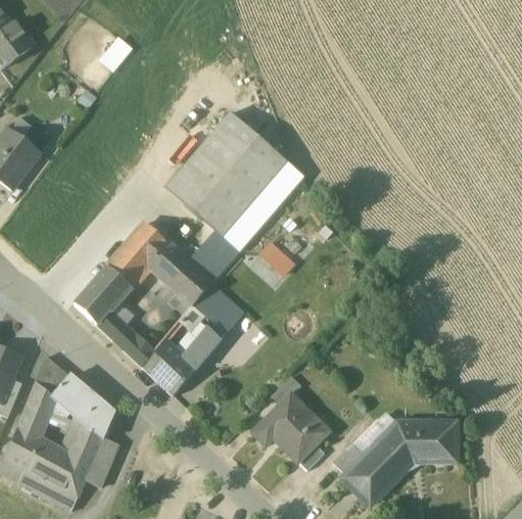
[(0,48),(10,62),(34,45),(15,19),(10,24),(0,9),(0,48)]
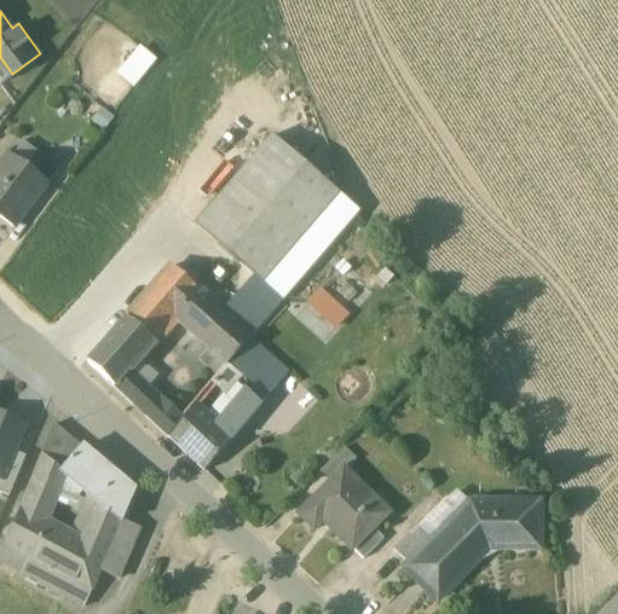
[(134,84),(157,54),(139,40),(116,69),(134,84)]
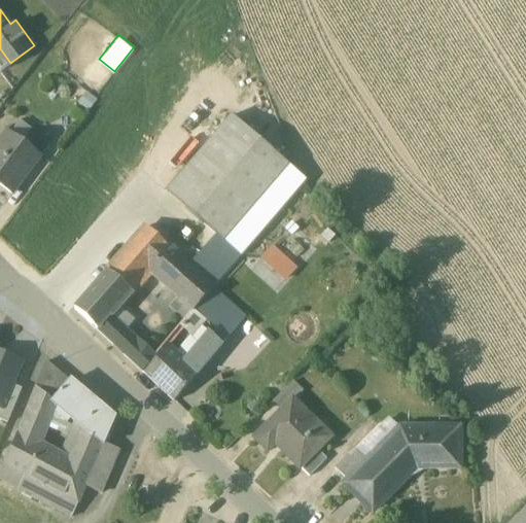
[(232,114),(167,189),(216,233),(241,253),(306,178),(232,114)]
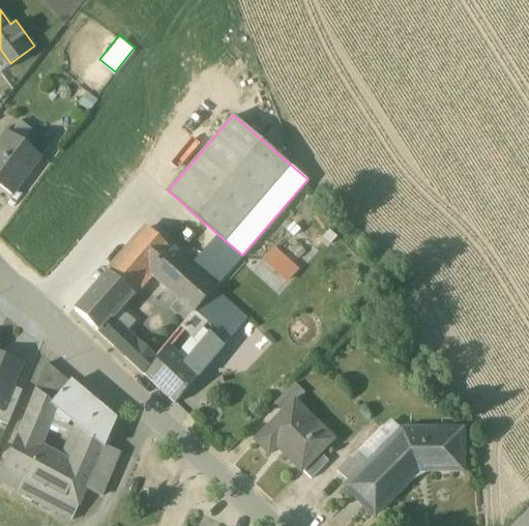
[(41,154),(7,130),(0,140),(0,182),(12,193),(41,154)]
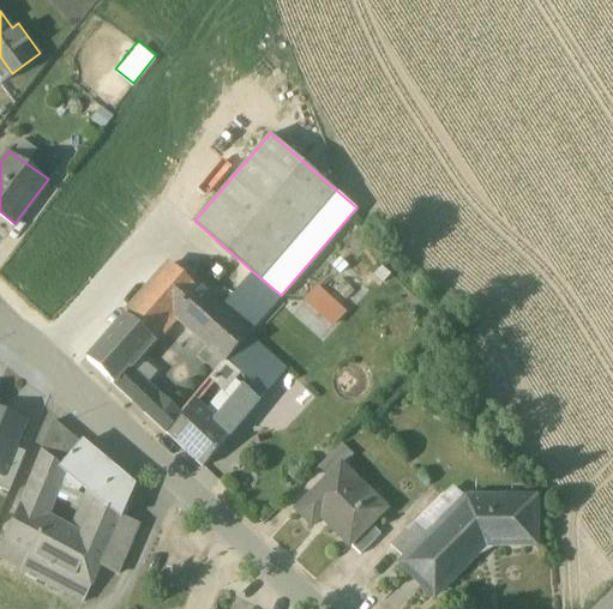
[(172,261),(126,313),(152,336),(174,312),(173,312),(198,285),(172,261)]
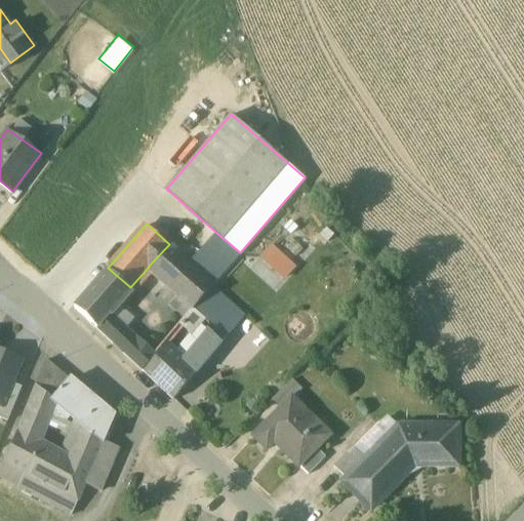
[(189,263),(195,268),(213,284),(240,252),(215,232),(189,263)]
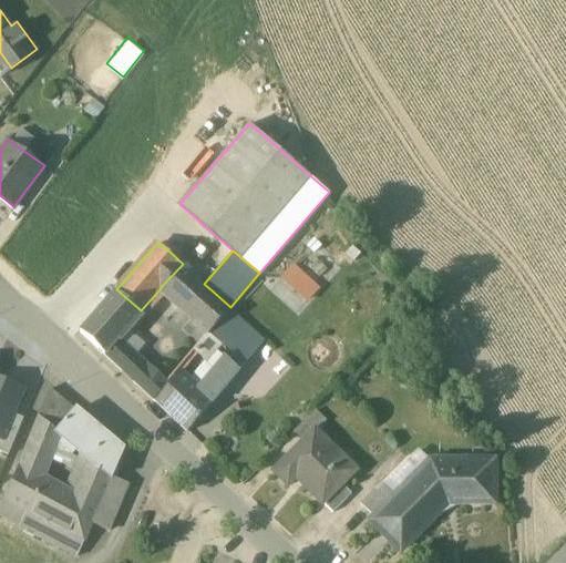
[(183,264),(160,288),(161,288),(178,304),(199,279),(183,264)]
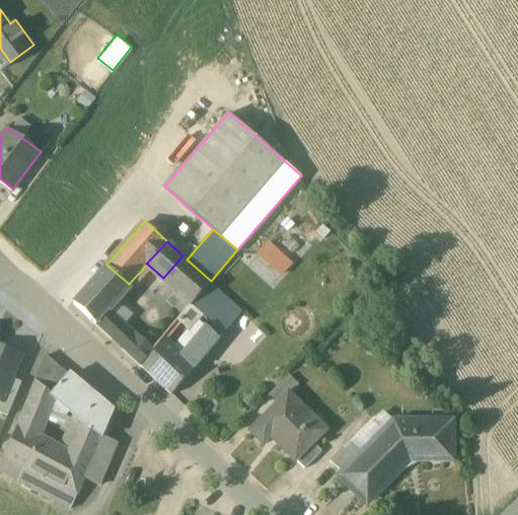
[(285,272),(295,256),(273,241),(262,256),(285,272)]
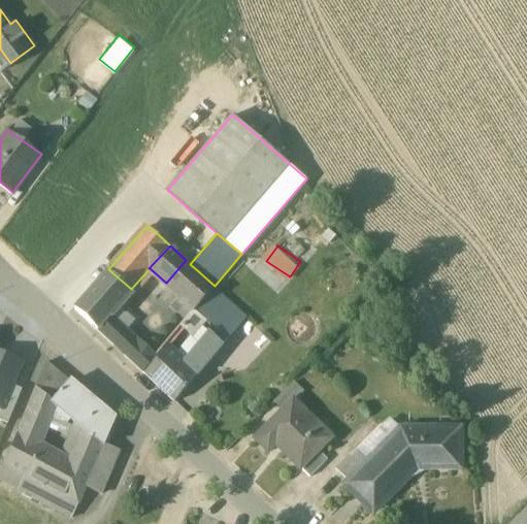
[(186,260),(166,283),(176,292),(177,291),(196,269),(190,264),(186,260)]
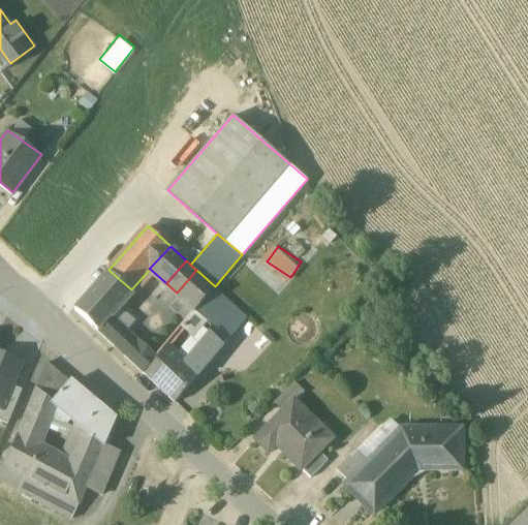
[(268,260),(260,269),(277,286),(285,279),(268,260)]
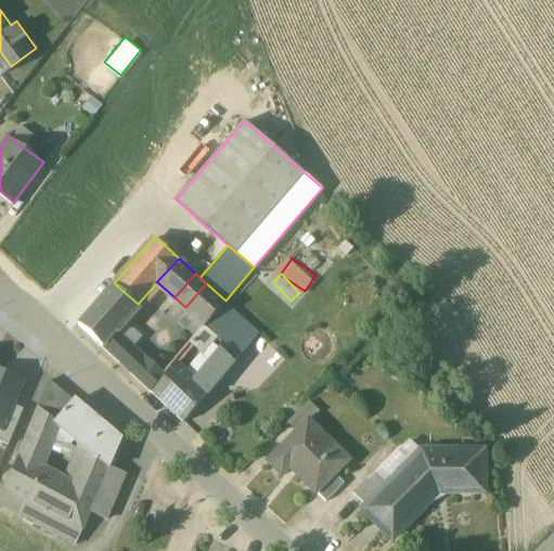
[(114,283),(79,322),(119,360),(132,345),(115,330),(138,304),(114,283)]
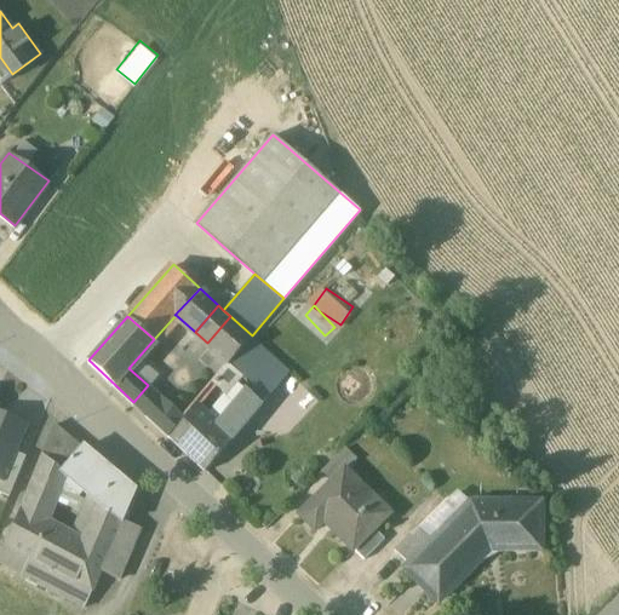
[(230,316),(208,342),(230,361),(252,335),(230,316)]
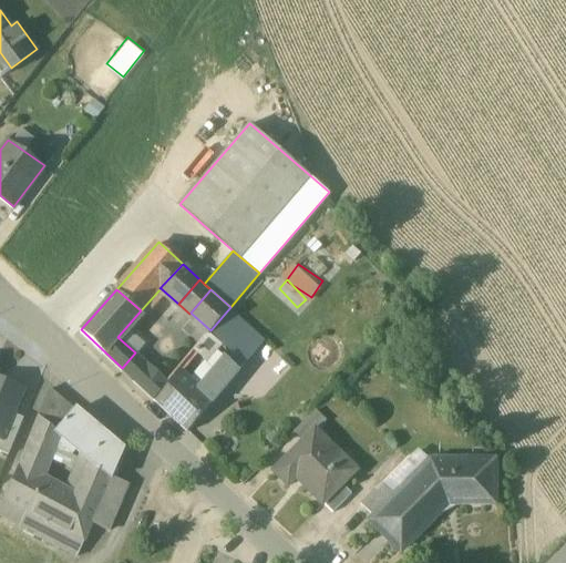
[(230,307),(211,330),(246,361),(266,339),(230,307)]
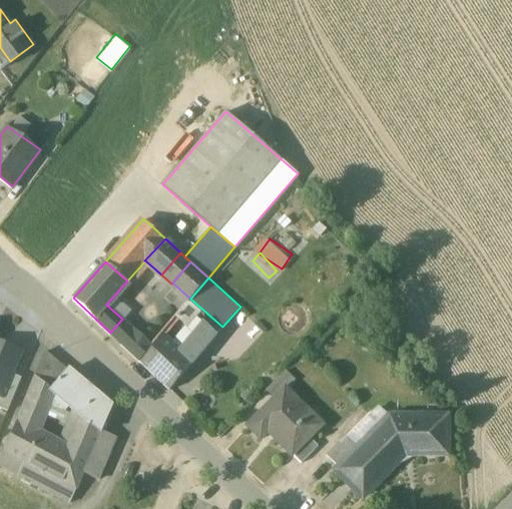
[(185,308),(178,316),(191,326),(197,318),(185,308)]
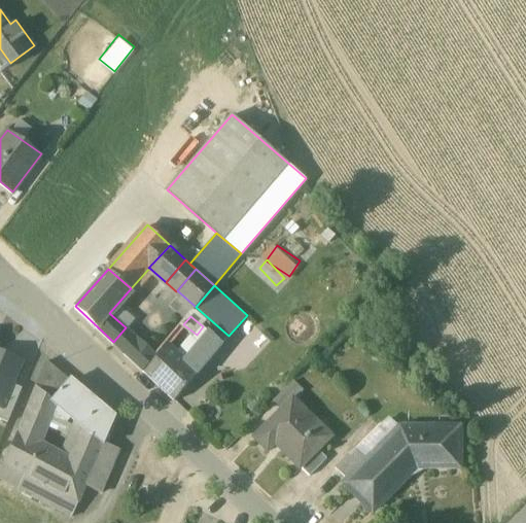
[(203,326),(197,335),(202,340),(209,332),(203,326)]
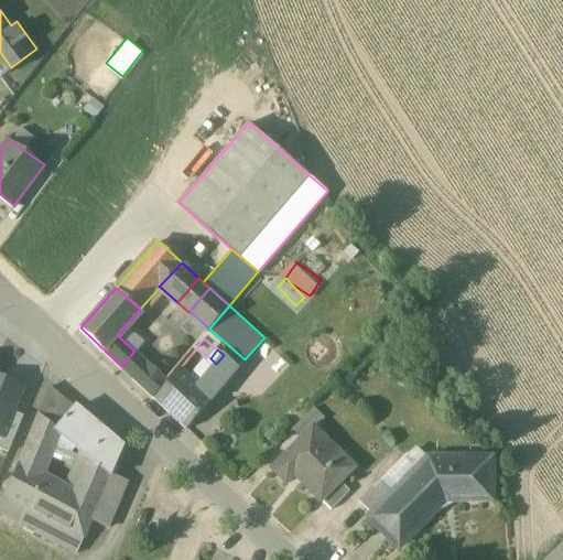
[(134,351),(121,366),(134,377),(148,362),(134,351)]
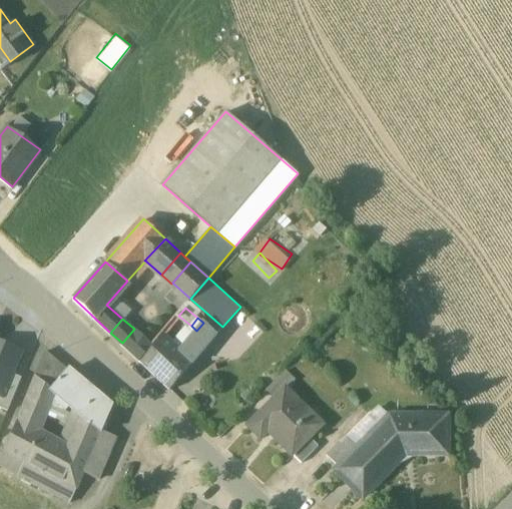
[(196,331),(180,351),(192,362),(215,334),(213,333),(210,329),(206,326),(203,323),(196,331)]
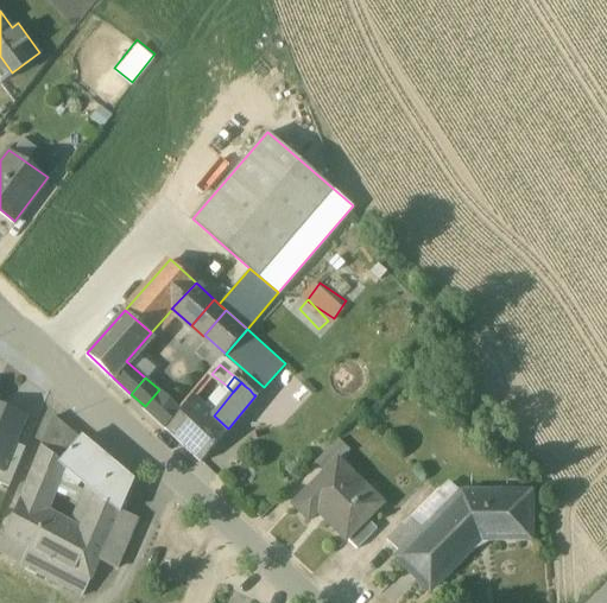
[(182,406),(162,387),(159,389),(145,406),(165,425),(182,406)]
